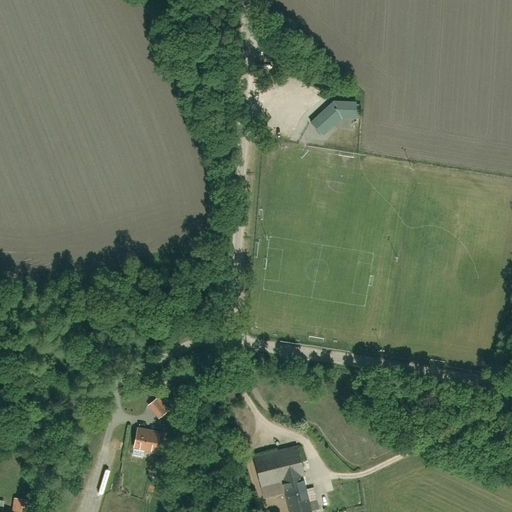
[(310,123),(324,137),(343,119),(359,119),(360,100),(332,100),(310,123)]
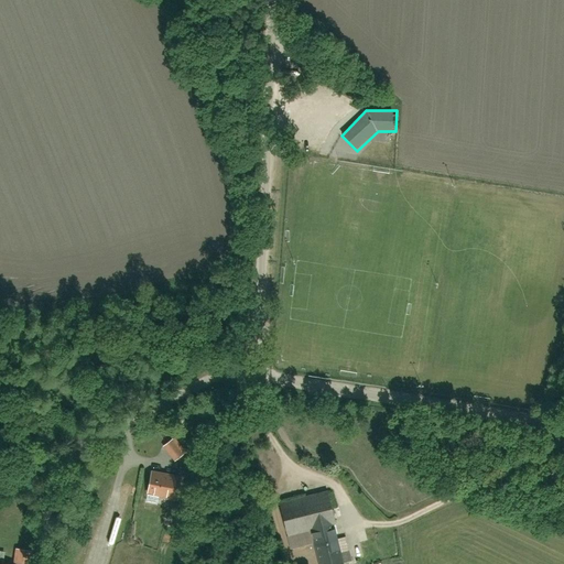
[(163,446),(175,461),(185,453),(174,438),(163,446)]
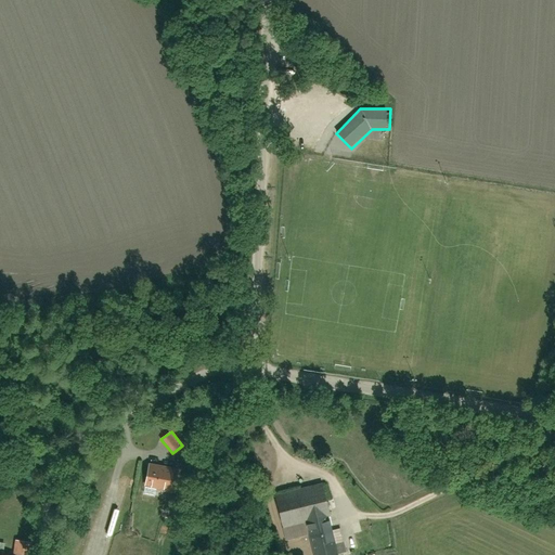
[(151,465),(146,485),(164,488),(165,490),(171,491),(175,489),(178,470),(167,468),(165,470),(160,469),(160,467),(151,465)]
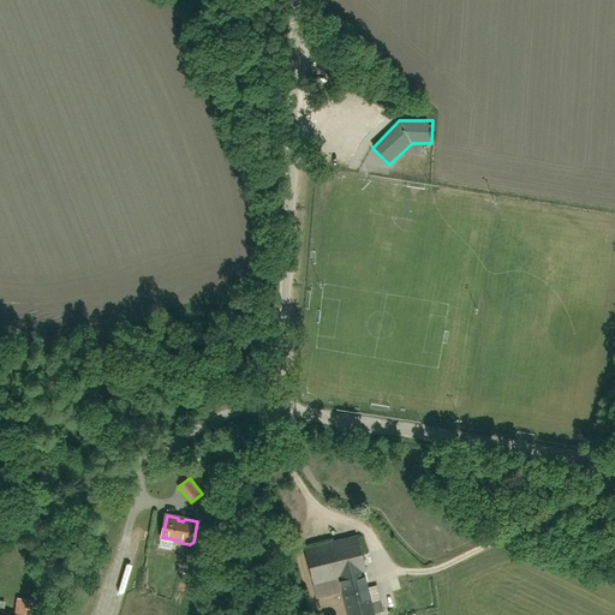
[(368,614),(383,611),(381,601),(371,603),(369,596),(366,587),(363,572),(366,571),(357,536),(305,548),(314,584),(340,578),(350,614),(368,614)]
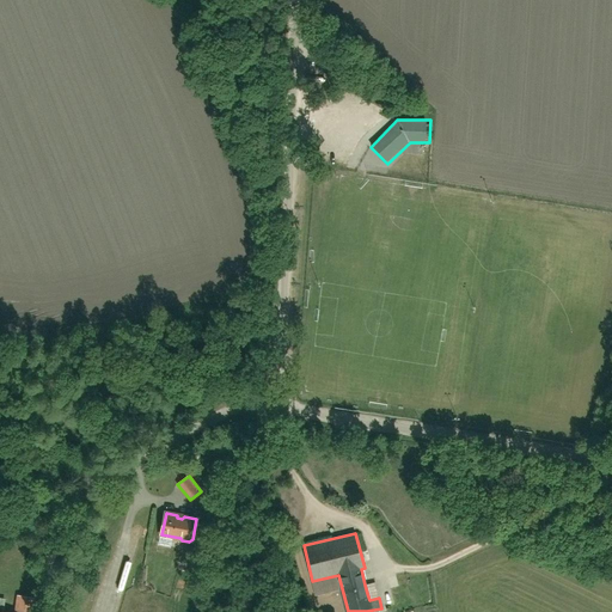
[(12,611),(37,611),(40,597),(16,593),(12,611)]
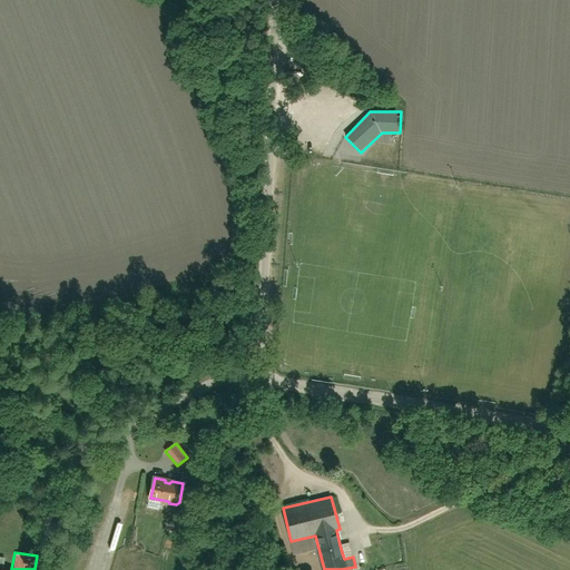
All buildings are outlined.
